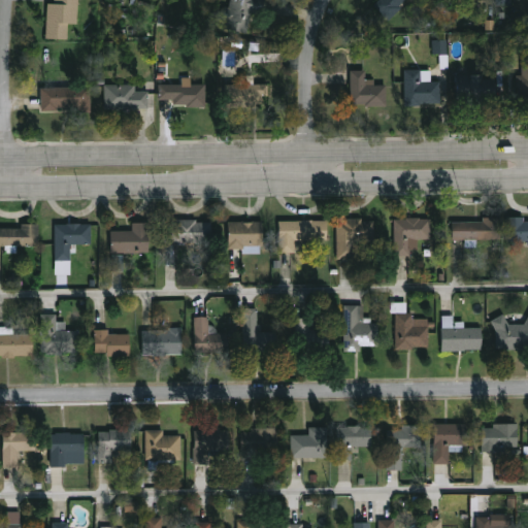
[(79,0),(78,23),(69,22),(68,38),(46,37),(48,2),(55,2),(55,0),(79,0)]
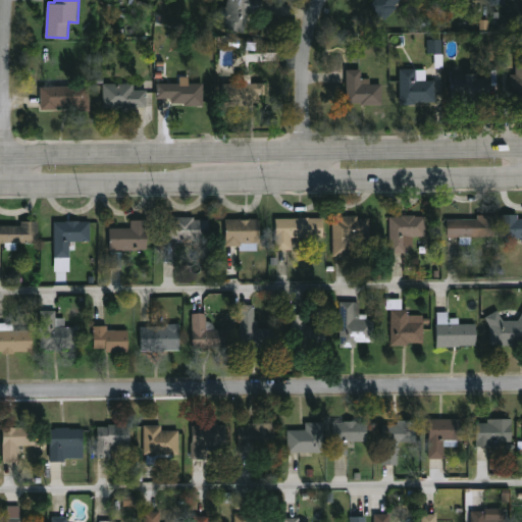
[(259,0),(257,12),(251,10),(246,32),(223,27),(225,19),(220,18),(223,5),(228,6),(229,0),(259,0)]
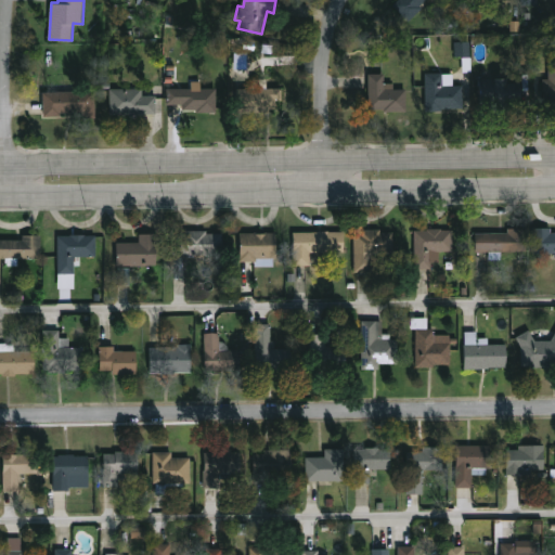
[(428,0),(431,3),(424,11),(422,9),(410,21),(395,4),(398,0),(428,0)]
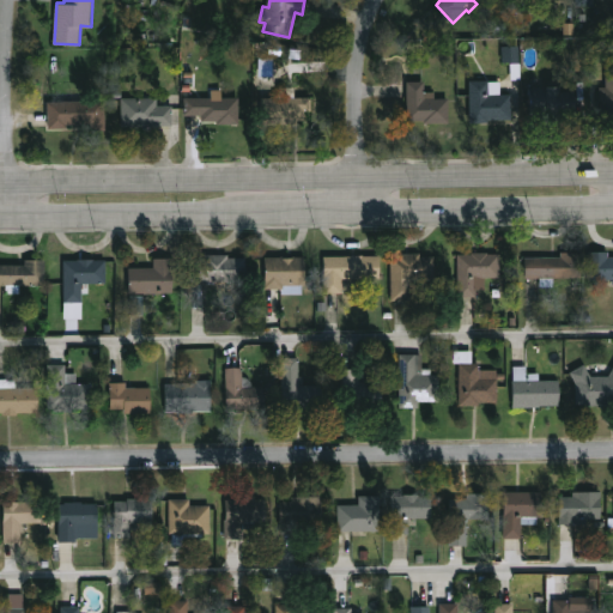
[(520,62),(520,47),(502,47),(502,64),(520,62)]
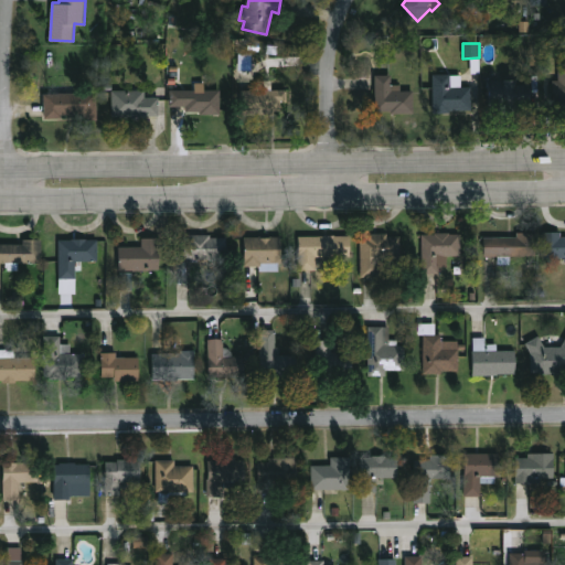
[(564,62),(564,110),(556,112),(556,96),(552,96),(552,85),(554,85),(554,80),(557,80),(557,64),(560,64),(560,62),(564,62)]
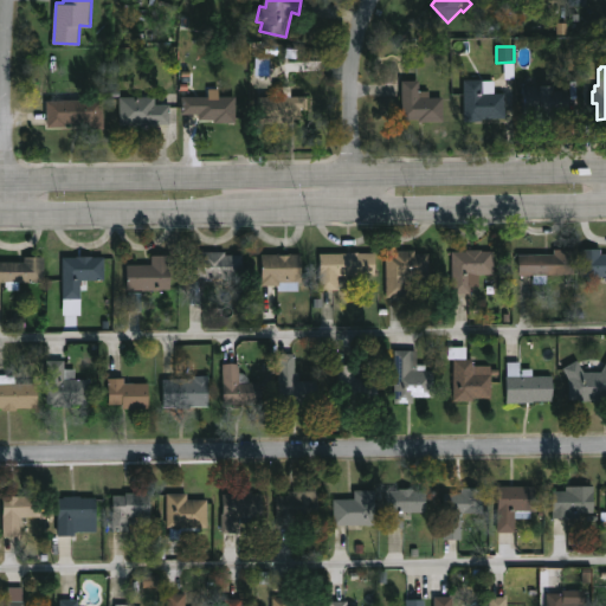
[(485,78),(497,79),(497,92),(507,92),(507,117),(484,117),(484,121),(466,121),(465,79),(485,78)]
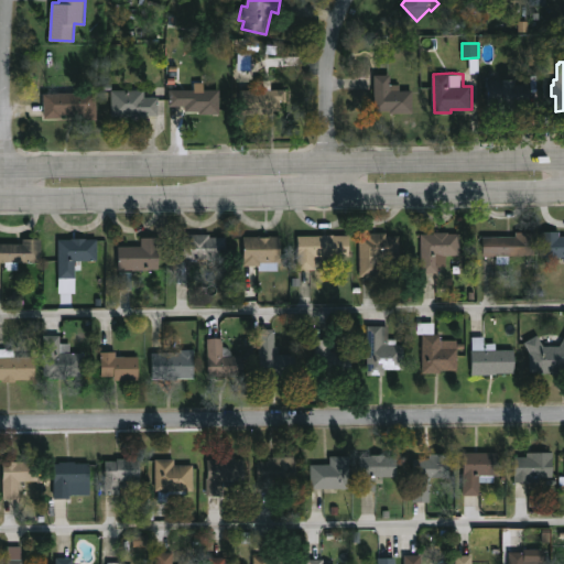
[(392,74),(392,84),(401,84),(401,90),(413,89),(413,109),(377,110),(376,74),(392,74)]
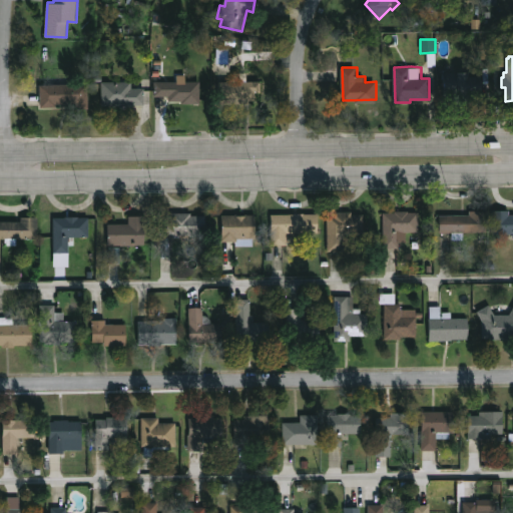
[(472,71),(472,75),(485,75),(485,103),(474,103),(474,99),(464,99),(464,104),(444,105),(444,71),(472,71)]
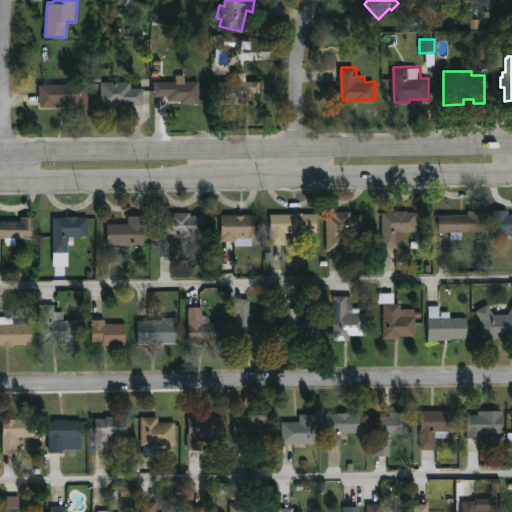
[(274,82),(273,104),(221,102),(222,80),(274,82)]
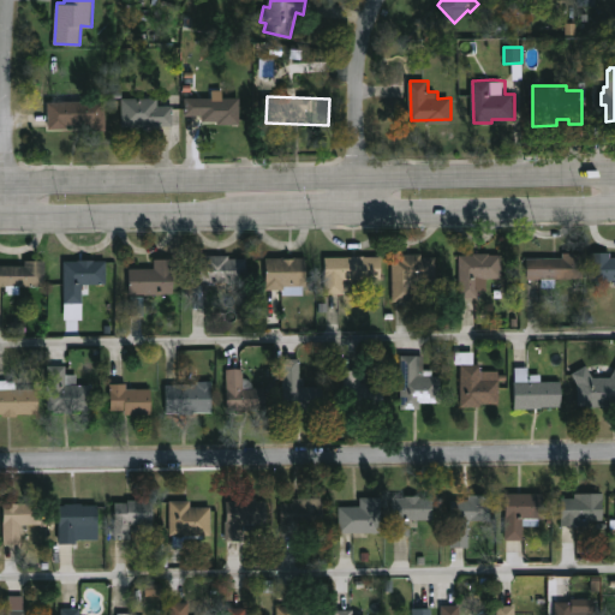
[(159,97),(159,106),(174,106),(174,125),(159,125),(159,130),(145,130),(145,126),(123,126),(123,97),(159,97)]
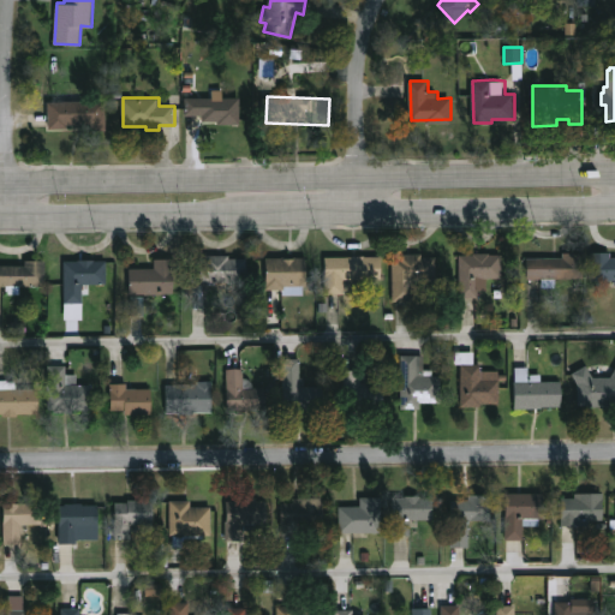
[(242,97),(242,125),(232,125),(232,121),(204,121),(204,115),(185,115),(185,97),(242,97)]
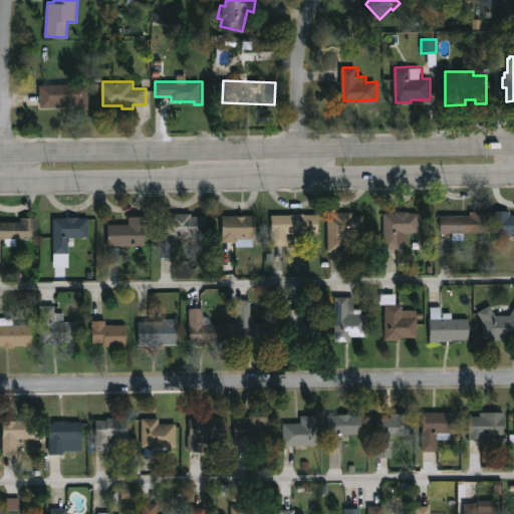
[(88,83),(89,108),(78,109),(78,103),(56,104),(57,107),(41,107),(40,84),(88,83)]
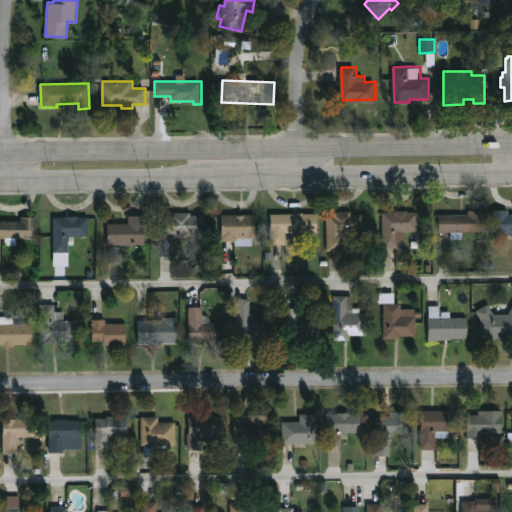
[(409,210),(419,212),(419,232),(407,232),(406,242),(398,242),(398,248),(383,248),(383,212),(409,210)]
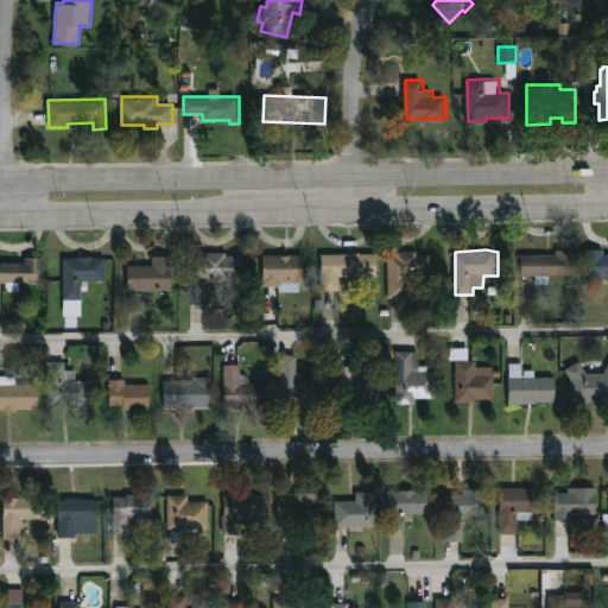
[(550,274),(551,284),(537,285),(537,276),(523,276),(523,255),(558,254),(558,249),(580,249),(580,274),(550,274)]
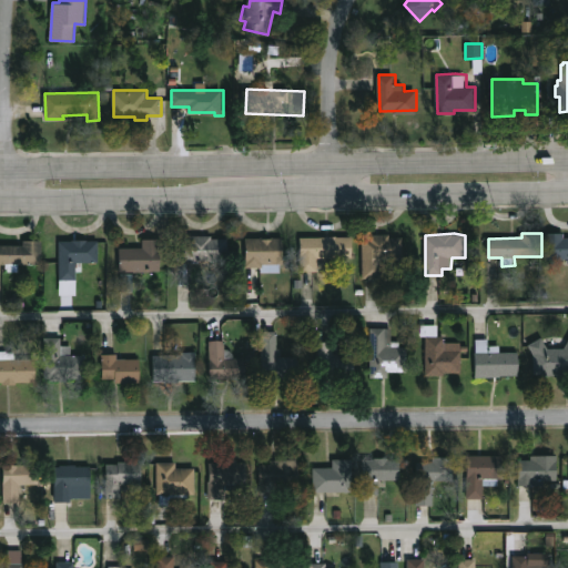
[(566,233),(566,237),(567,237),(567,259),(565,259),(565,265),(551,265),(551,259),(548,259),(547,233),(566,233)]
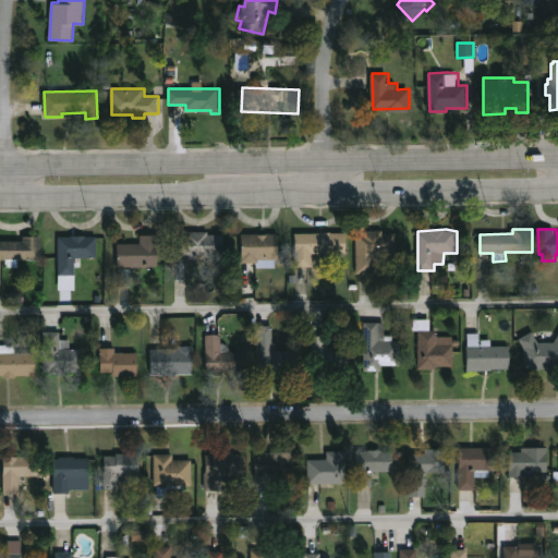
[(384,230),(384,233),(397,232),(397,255),(376,255),(376,273),(358,273),(356,233),(363,233),(363,230),(384,230)]
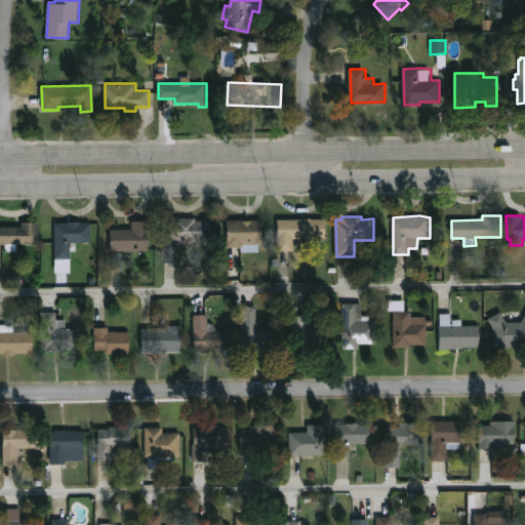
[(197,217),(197,220),(211,220),(212,240),(186,241),(186,236),(184,236),(184,241),(163,241),(163,220),(175,220),(175,217),(197,217)]
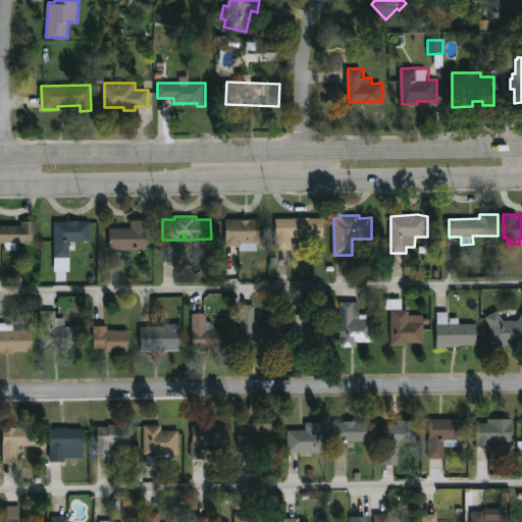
[(253,217),(261,218),(261,243),(255,243),(255,245),(251,245),(251,243),(249,243),(249,246),(226,246),(226,218),(253,217)]
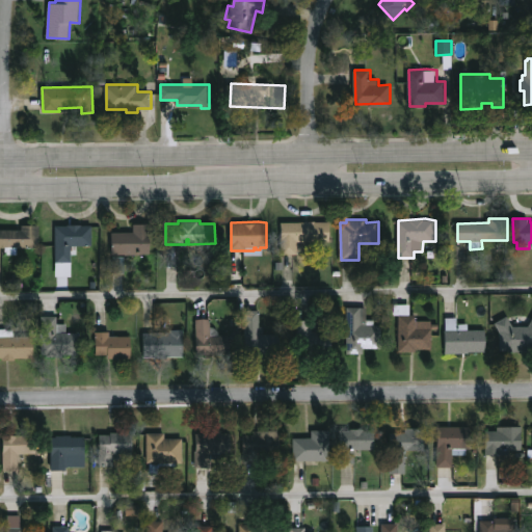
[(317,221),(330,221),(330,241),(298,241),(298,254),(282,255),(282,222),(317,221)]
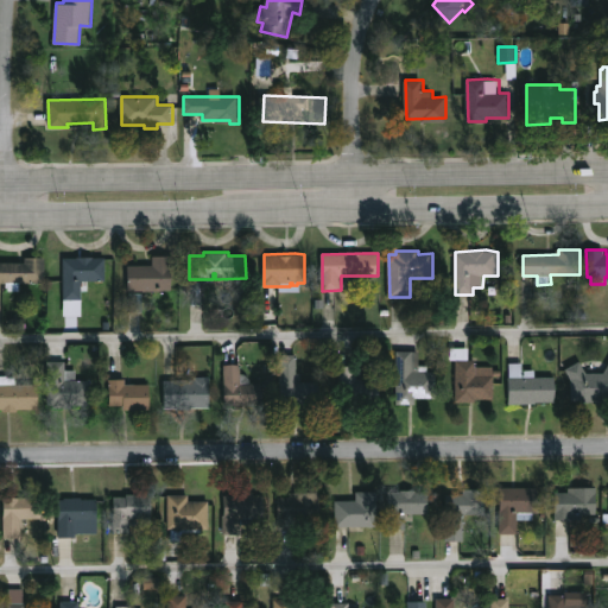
[(173,290),(128,290),(128,265),(153,265),(153,255),(173,255),(173,290)]
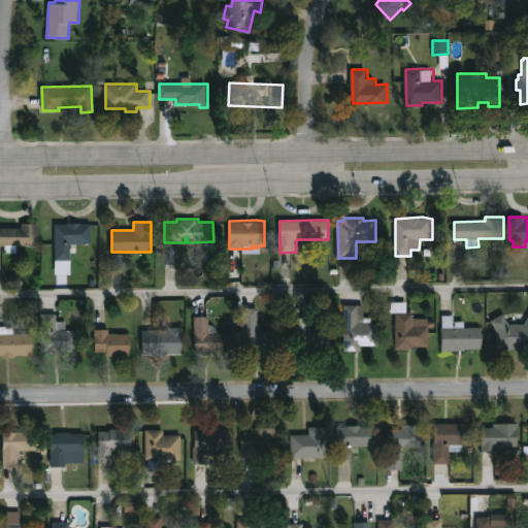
[(18,245),(18,253),(6,253),(6,245),(0,245),(0,228),(22,228),(22,223),(40,223),(40,245),(18,245)]
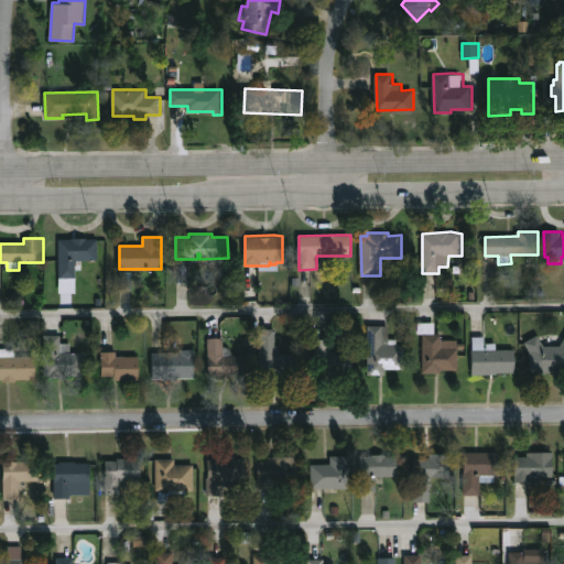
[(87,238),(98,239),(98,260),(76,261),(76,279),(60,279),(60,239),(87,238)]
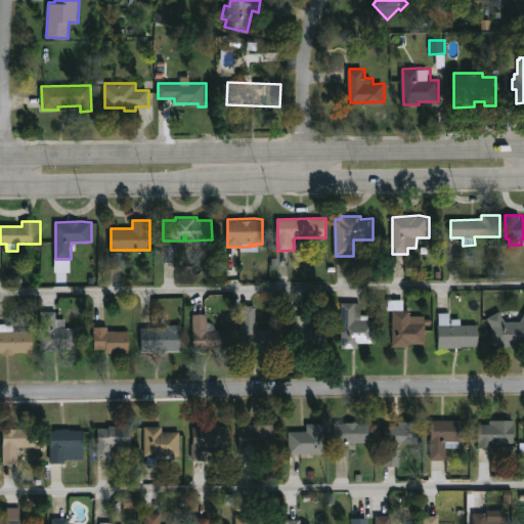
[(121,269),(122,254),(112,253),(112,268),(121,269)]
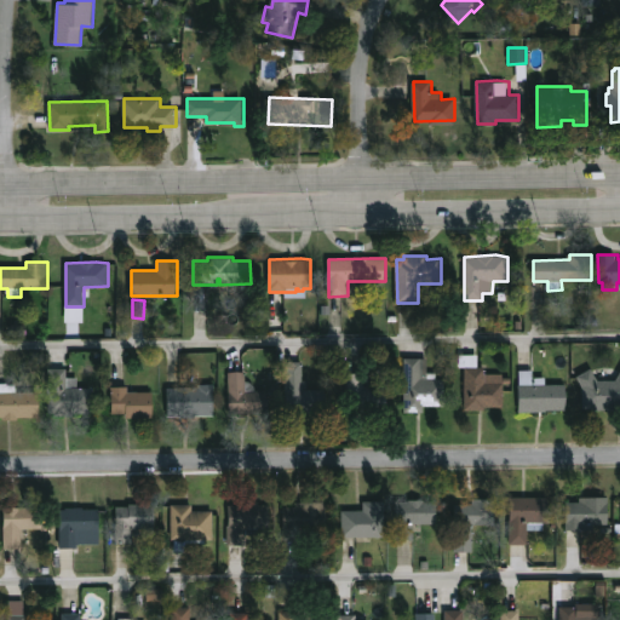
[(64,308),(64,322),(82,322),(82,306),(64,308)]
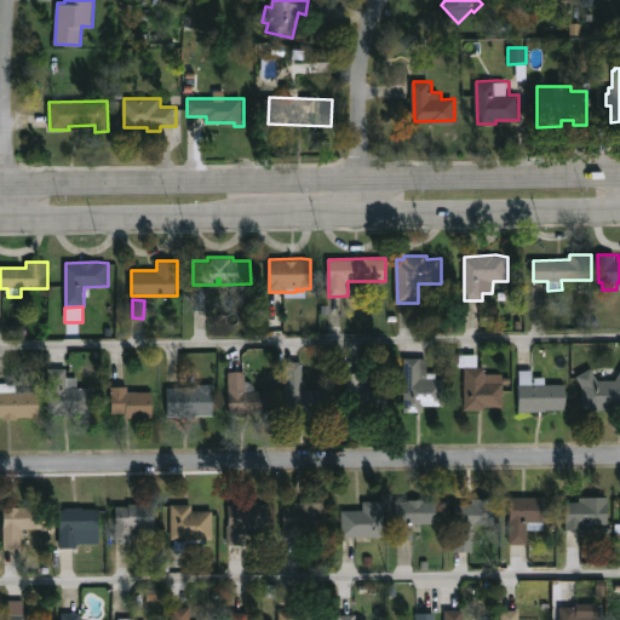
[(480,352),(480,367),(487,367),(487,374),(505,374),(505,407),(466,409),(466,352),(480,352)]
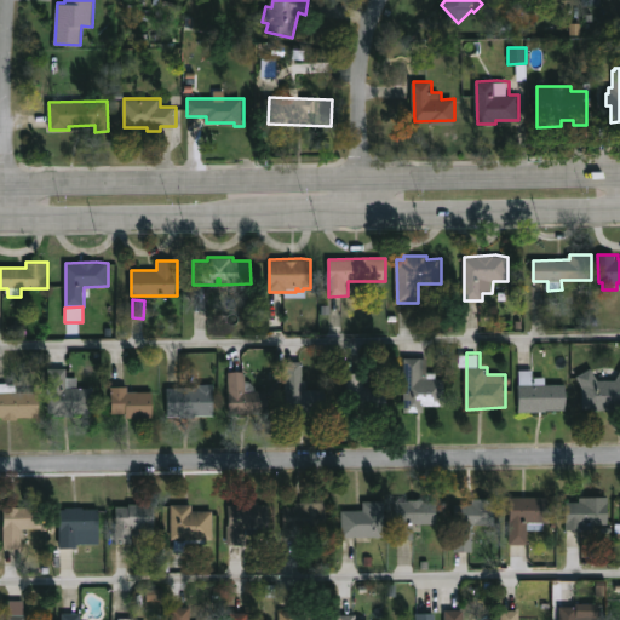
[(429,359),(429,378),(446,378),(446,406),(425,406),(425,412),(406,412),(406,357),(429,359)]
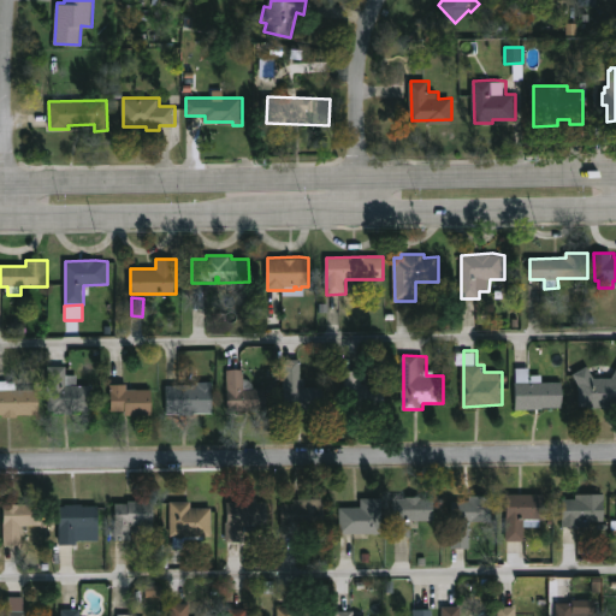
[(302,360),(302,388),(325,386),(326,409),(313,409),(313,414),(292,414),(292,410),(285,410),(284,360),(302,360)]
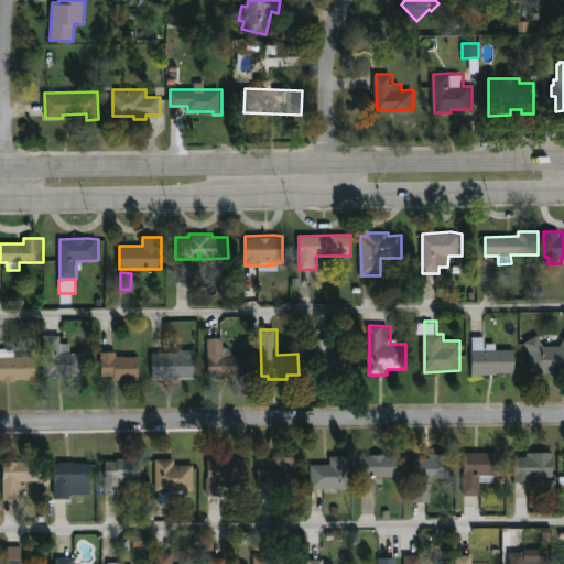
[(61,335),(61,343),(72,344),(72,353),(84,353),(84,376),(44,376),(45,360),(43,360),(44,335),(61,335)]
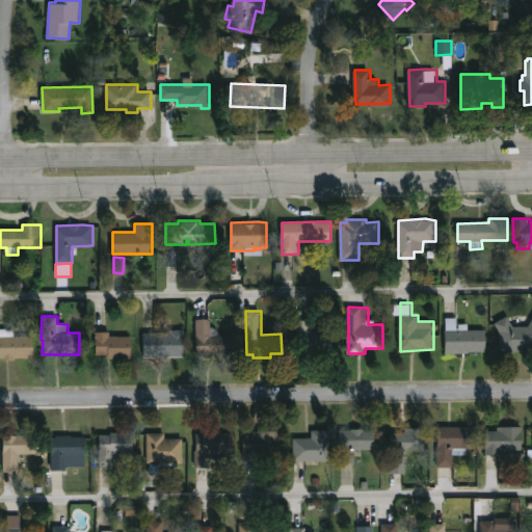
[(531,352),(512,352),(512,350),(501,350),(501,333),(496,323),(508,316),(514,326),(530,326),(531,322),(531,352)]
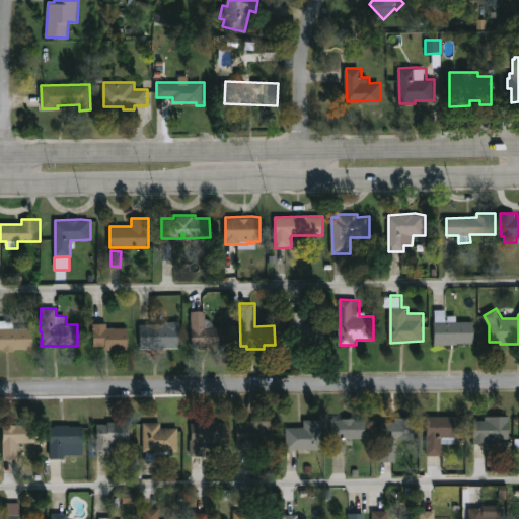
[(447,309),(447,320),(448,320),(448,315),(457,315),(457,321),(474,321),(474,343),(436,345),(436,309),(447,309)]
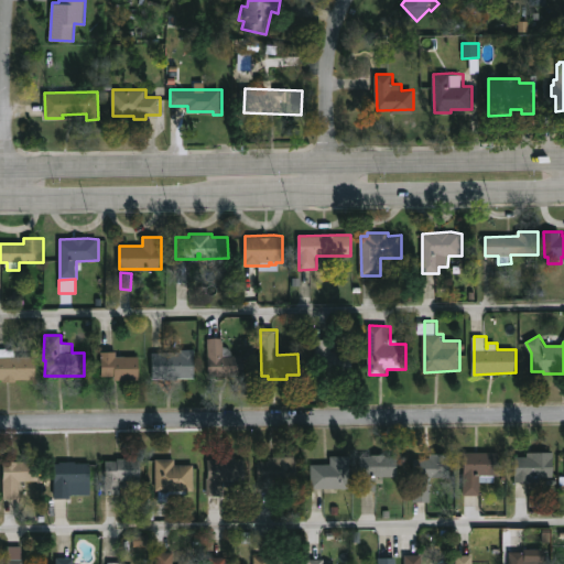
[(224,338),(225,347),(234,346),(234,355),(243,355),(245,375),(209,376),(208,338),(224,338)]
